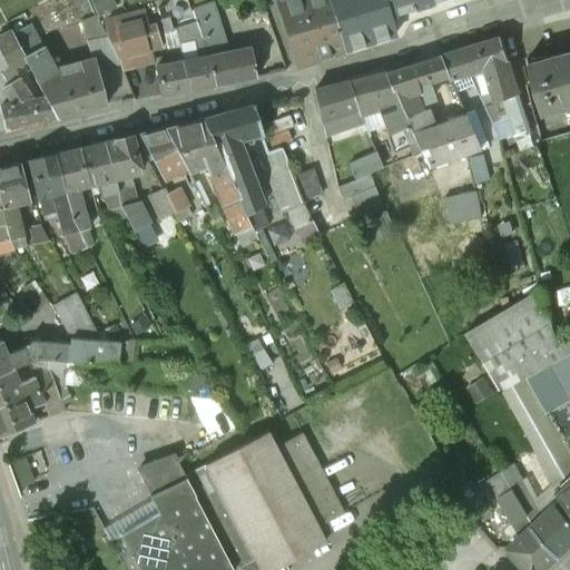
[(102,0),(90,0),(99,18),(109,13),(102,0)]
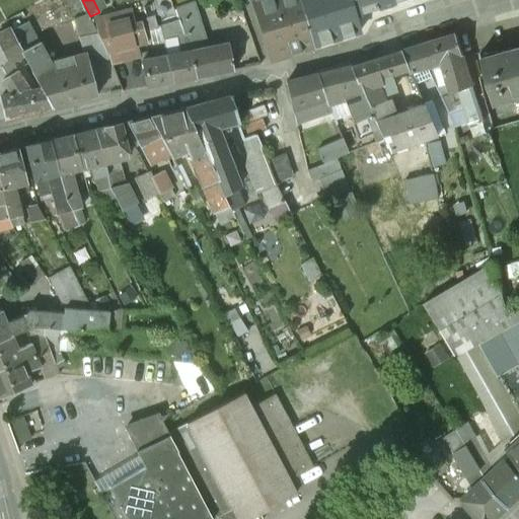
[(258,0),(254,1),(260,18),(257,21),(263,41),(268,43),(273,59),(312,47),(298,0),(258,0)]
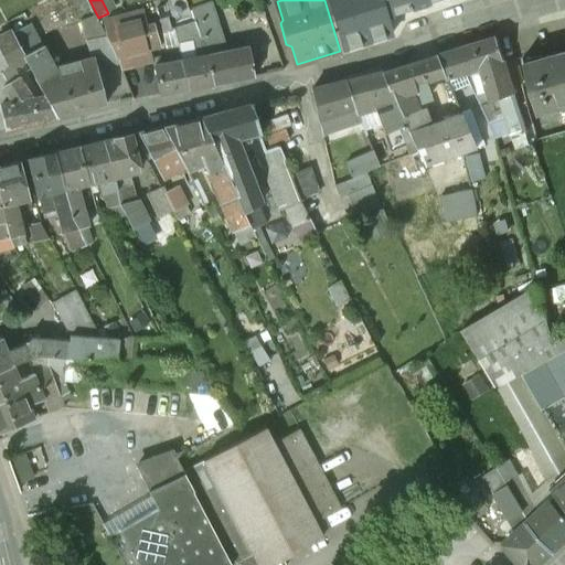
[(324,0),(340,51),(392,34),(386,17),(381,0),(324,0)]
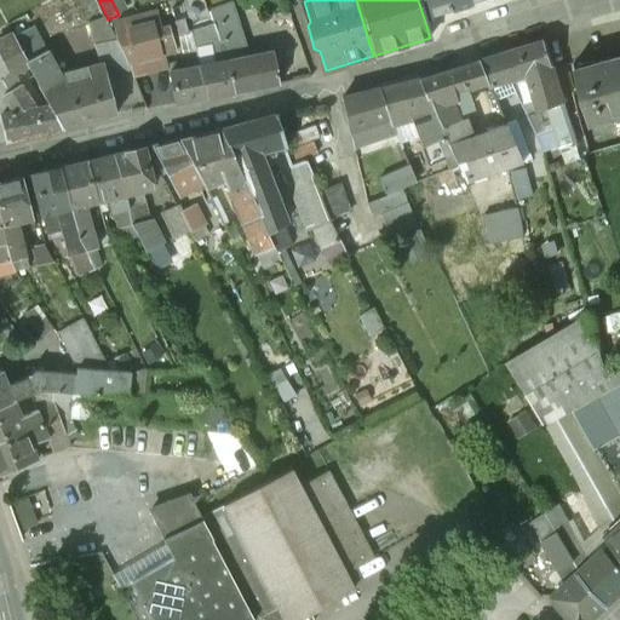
[(418,0),(424,18),(481,0),(418,0)]
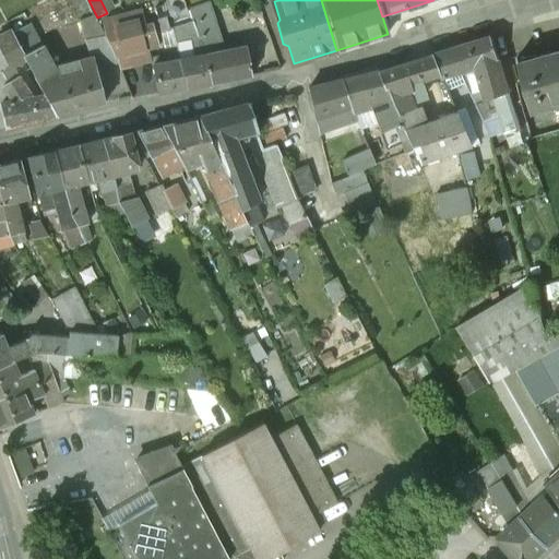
[(207,6),(189,13),(193,24),(212,19),(210,11),(207,6)]
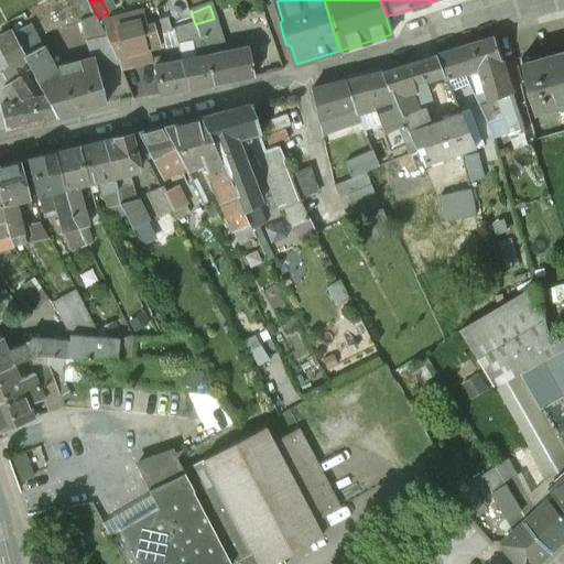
[(142,14),(108,23),(111,39),(147,30),(142,14)]
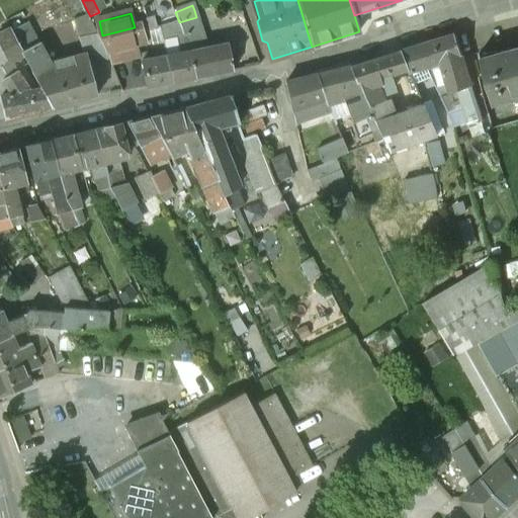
[(233,71),(225,41),(205,47),(196,17),(179,22),(182,38),(186,37),(191,54),(190,54),(196,79),(233,71)]
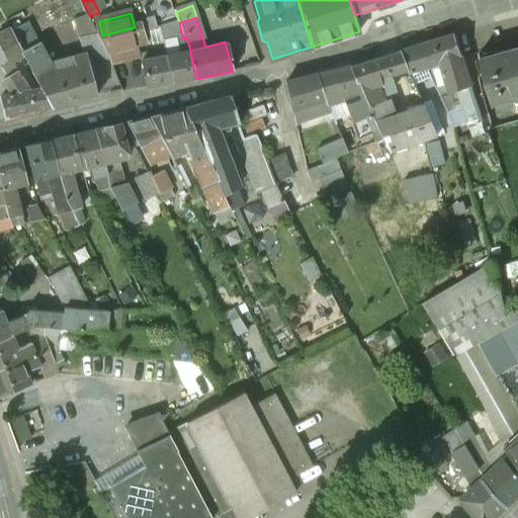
[(179,22),(161,28),(164,42),(182,38),(179,22)]
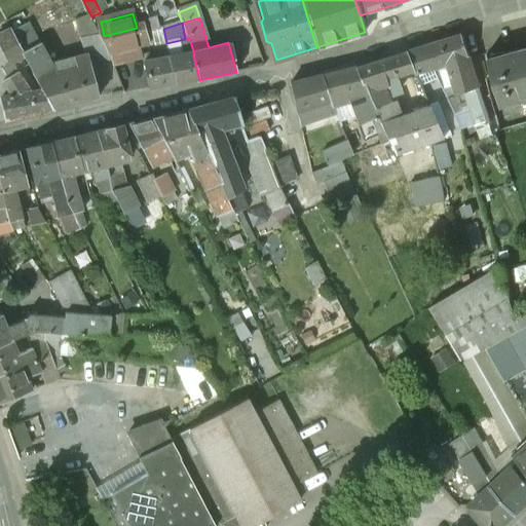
[(30,26),(11,35),(23,54),(40,46),(30,26)]
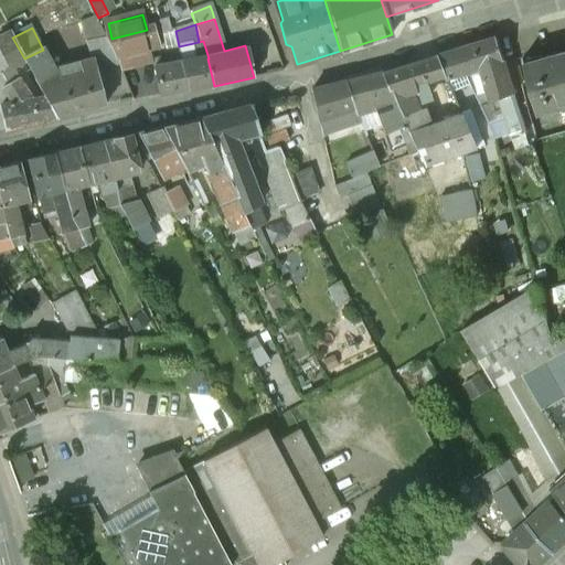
[(112,39),(107,40),(117,60),(160,50),(155,28),(147,30),(112,39)]
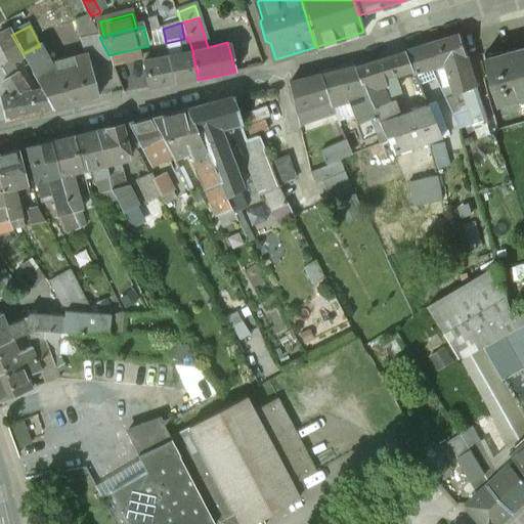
[(163,29),(151,33),(156,45),(166,43),(163,29)]
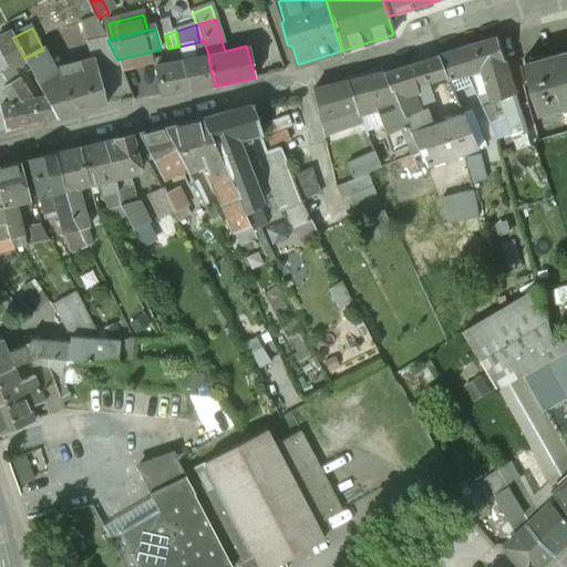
[(24,59),(12,38),(0,43),(0,50),(9,70),(26,61),(24,59)]
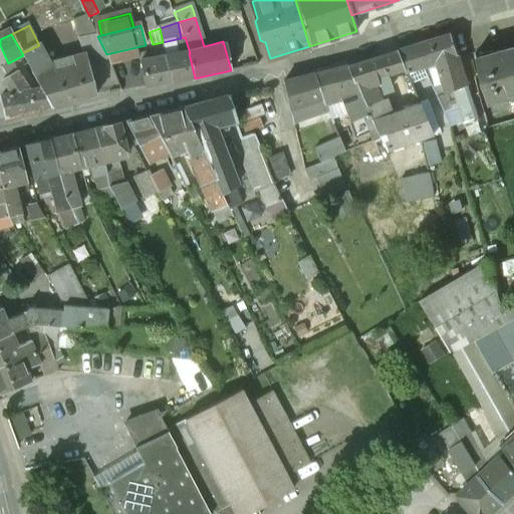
[(451,35),(398,50),(406,68),(407,71),(408,71),(424,66),(437,62),(458,55),(451,35)]
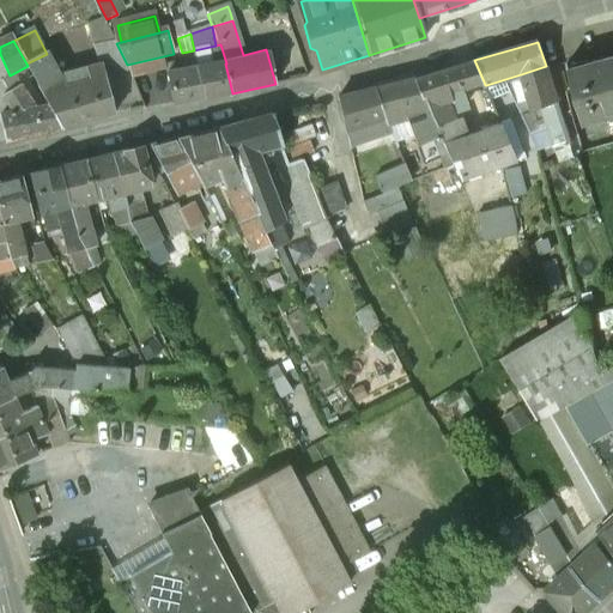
[(116,43),(93,47),(97,66),(99,65),(103,77),(129,71),(127,65),(116,43)]
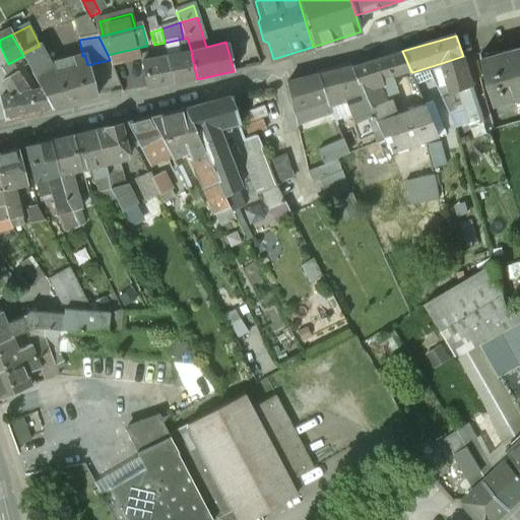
[(183,39),(165,43),(168,58),(191,54),(192,54),(187,38),(183,39)]
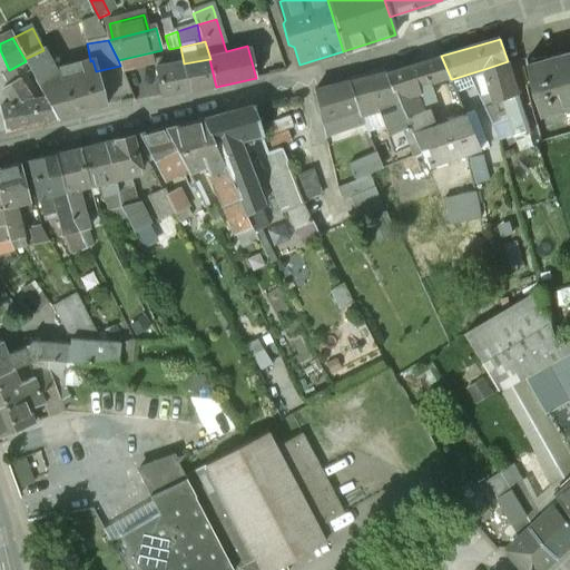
[(0,130),(6,130),(1,107),(11,105),(1,88),(8,85),(0,75),(9,70),(0,50),(0,130)]
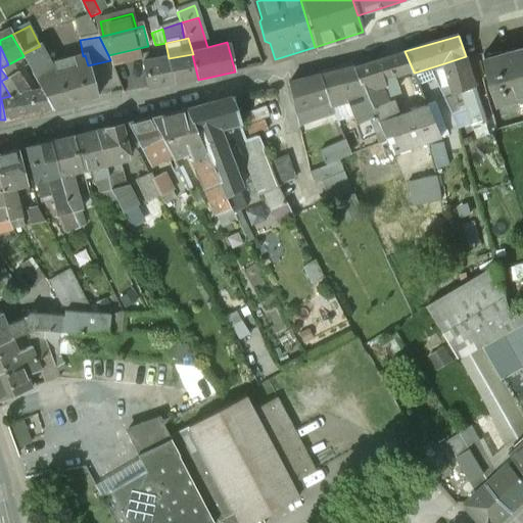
[(83,56),(50,67),(40,46),(22,54),(24,56),(34,75),(42,90),(52,109),(97,98),(88,65),(85,55),(83,56)]
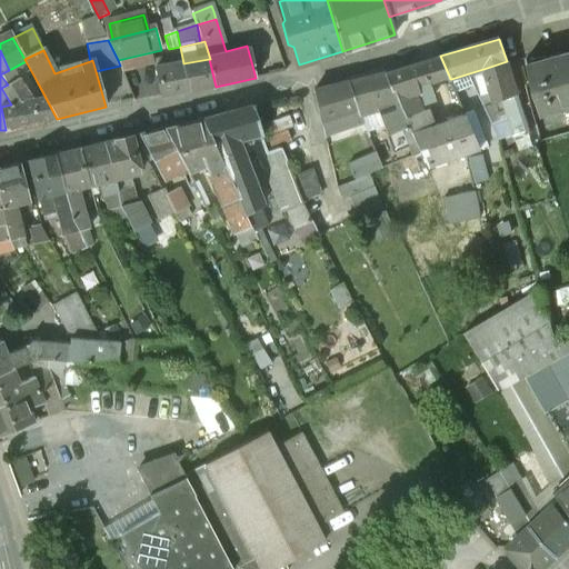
[(568,51),(547,58),(546,56),(528,60),(542,115),(568,107),(568,51)]
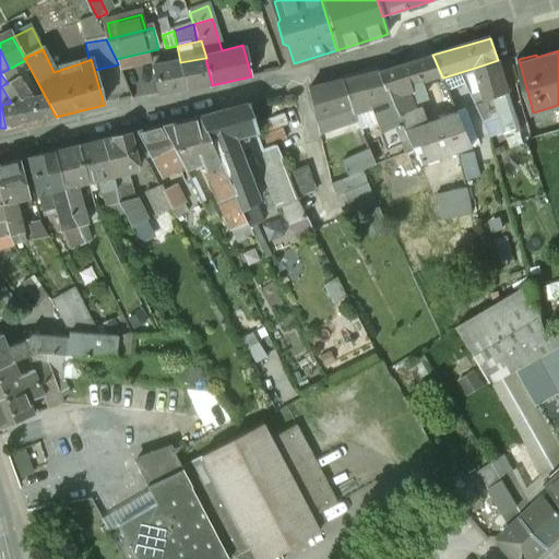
[(432,55),(378,72),(384,92),(389,91),(400,114),(415,108),(409,93),(414,91),(412,85),(441,74),(432,55)]
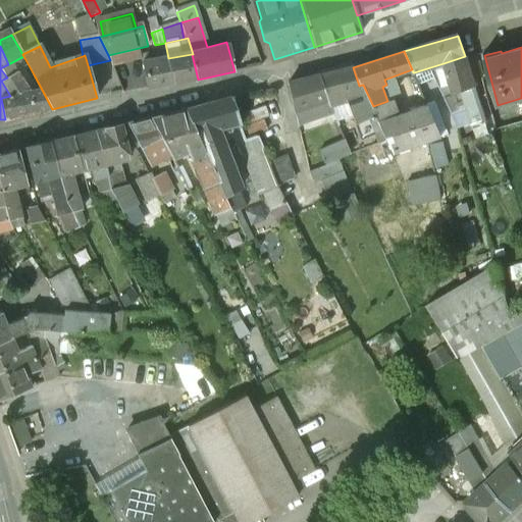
[(192,54),(168,58),(173,84),(198,80),(192,54)]
